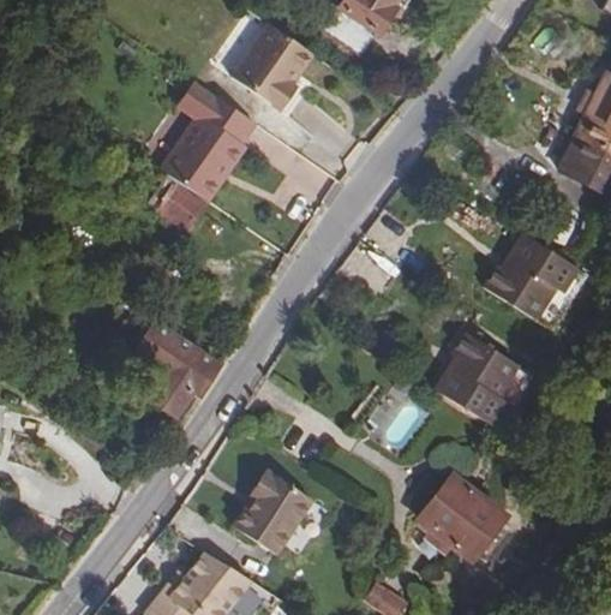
[(317,27),(363,59),(399,5),(406,9),(411,0),(343,0),(341,5),(335,0),(317,27)]
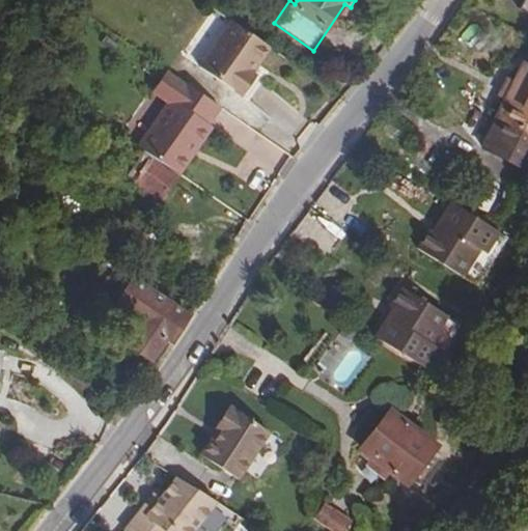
[(261,64),(273,48),(233,20),(201,66),(244,96),(258,76),(255,73),(250,71),(256,61),(261,64)]
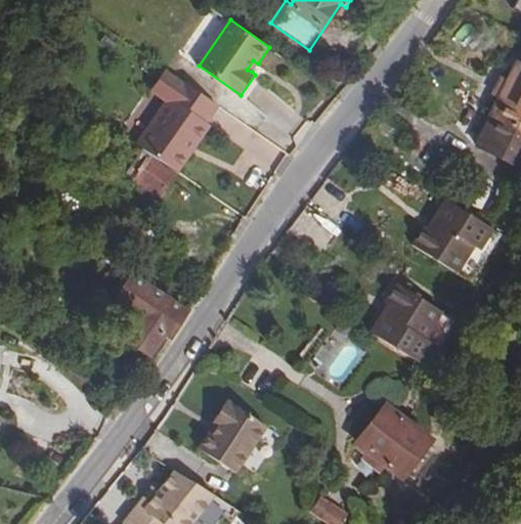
[(247,70),(252,72),(258,63),(253,60),(247,70)]
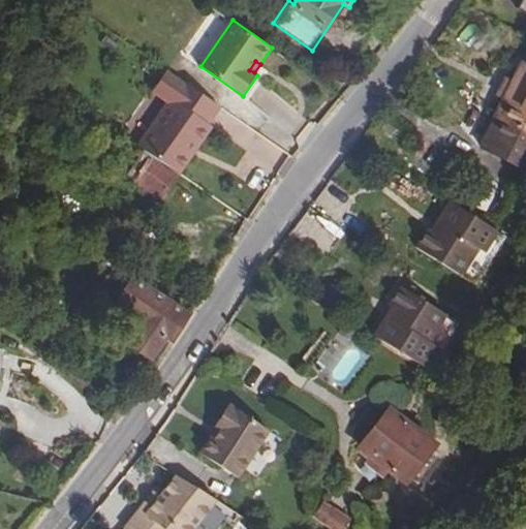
[(525,67),(523,66),(482,147),(525,168),(525,67)]
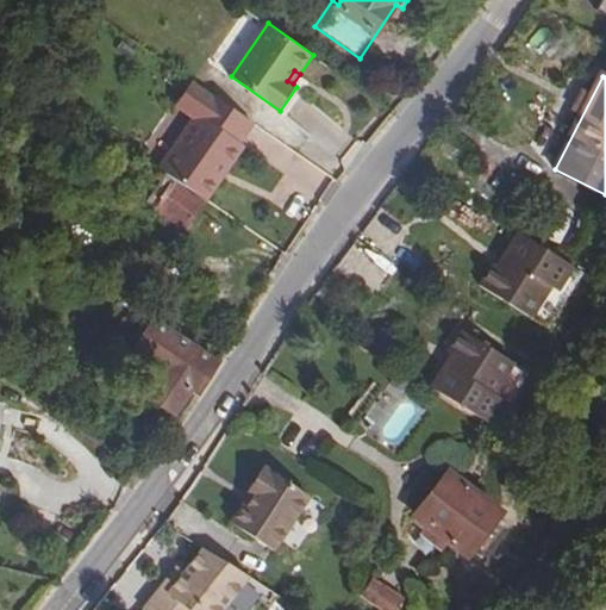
[(161,168),(176,179),(208,200),(224,179),(219,175),(242,143),(255,123),(194,81),(177,105),(197,118),(161,168)]
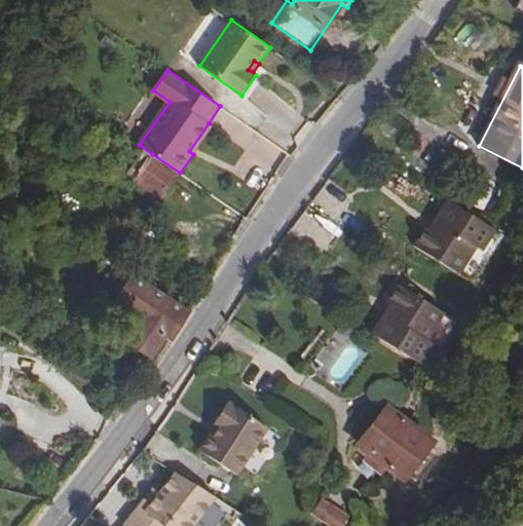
[(262,80),(256,75),(241,96),(248,100),(262,80)]
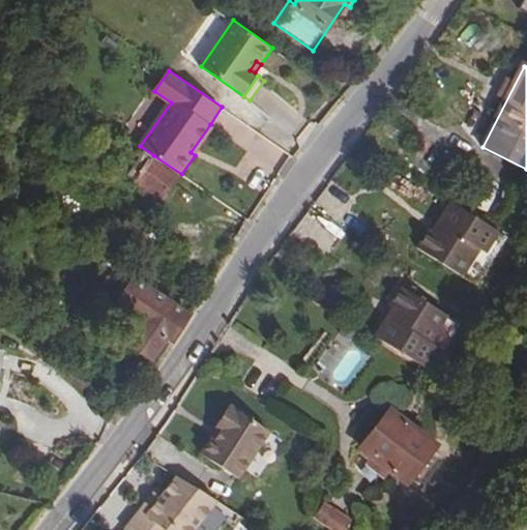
[(213,126),(210,124),(191,152),(195,155),(213,126)]
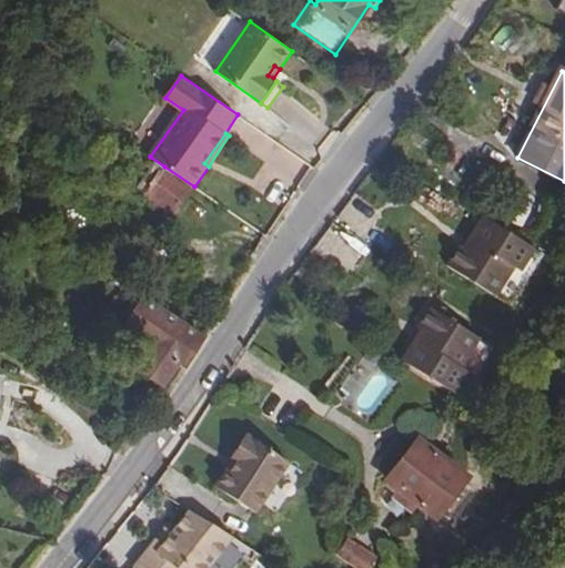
[(173,216),(194,186),(164,166),(158,163),(139,190),(144,194),(144,195),(173,216)]
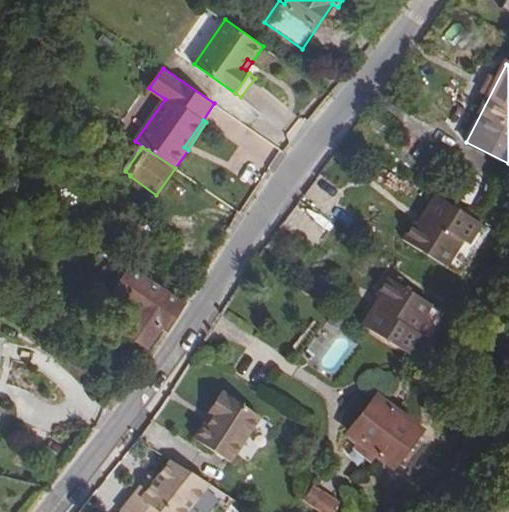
[(482,224),(437,195),(420,223),(416,221),(405,240),(447,266),(464,240),(470,244),(482,224)]
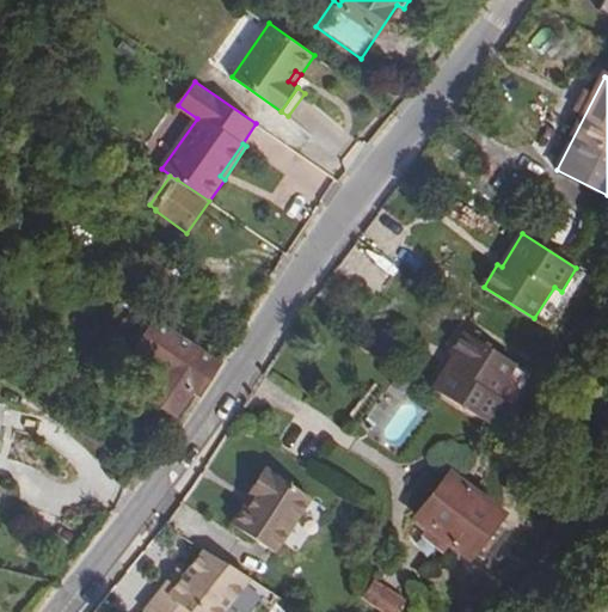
[(554,287),(534,318),(551,330),(587,274),(576,268),(562,292),(554,287)]
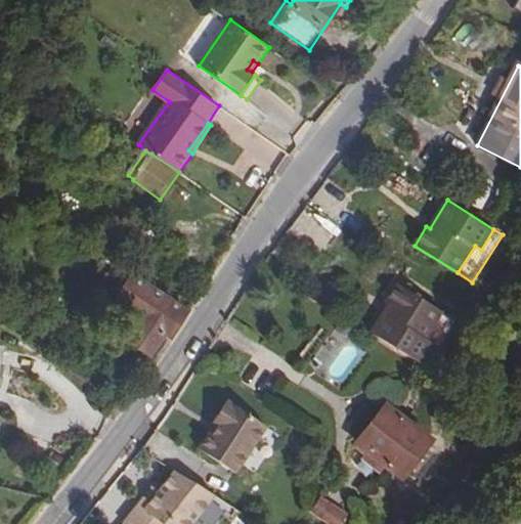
[(172,338),(189,311),(133,274),(117,300),(142,316),(127,340),(153,356),(167,335),(172,338)]
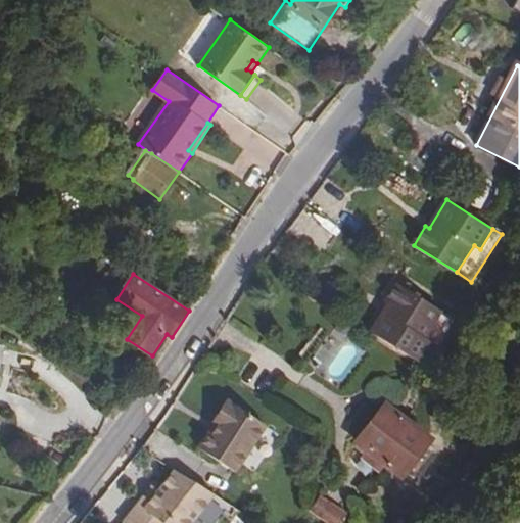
[(441,311),(398,283),(386,302),(389,303),(371,332),(418,362),(431,341),(425,337),(441,311)]
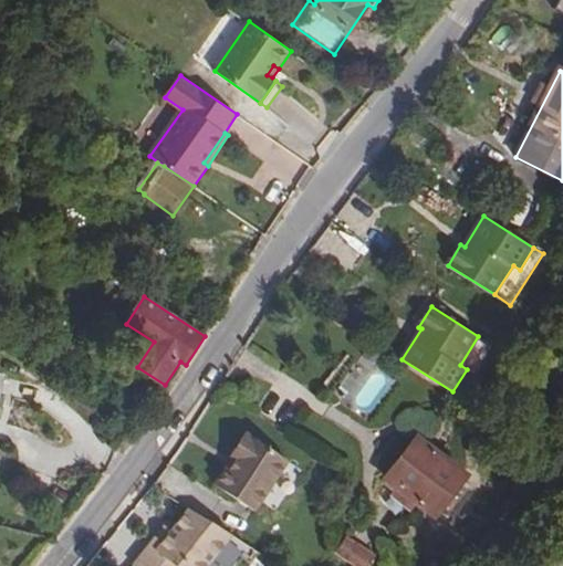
[(461,397),(493,346),(478,336),(460,365),(467,369),(452,391),(461,397)]
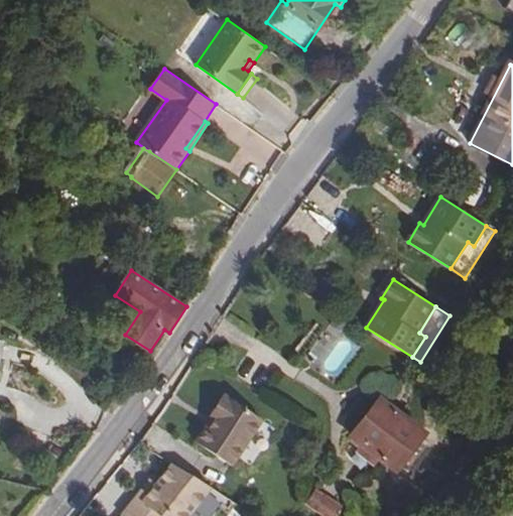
[(229,461),(258,414),(220,390),(207,411),(208,412),(193,436),(229,461)]
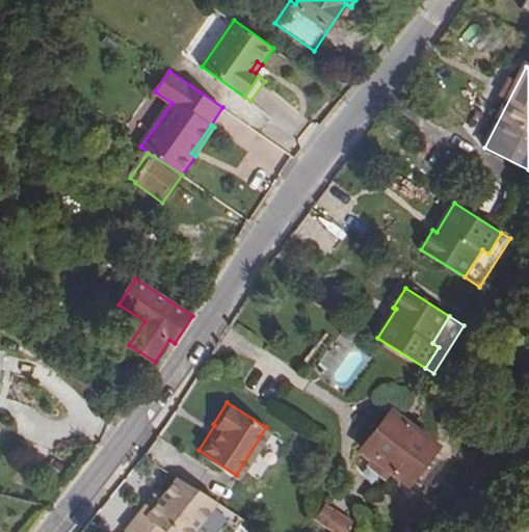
[(394,413),(365,450),(375,457),(394,472),(407,483),(437,446),(394,413)]
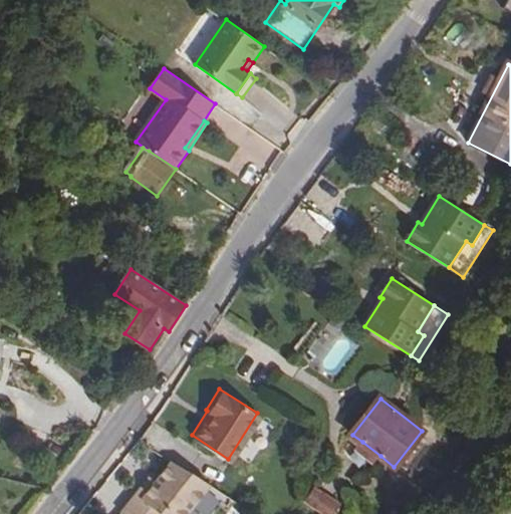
[(374,464),(380,456),(362,442),(356,450),(374,464)]
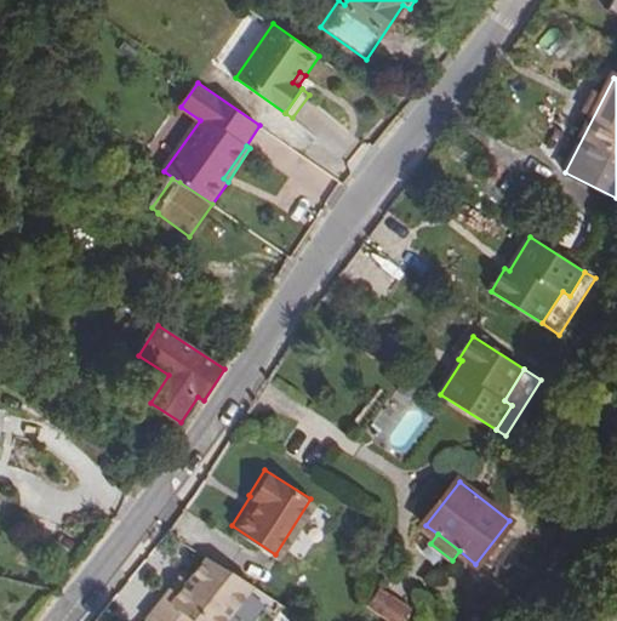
[(217,620),(247,584),(201,553),(180,585),(167,577),(143,614),(152,620),(184,620),(187,617),(190,620),(217,620)]
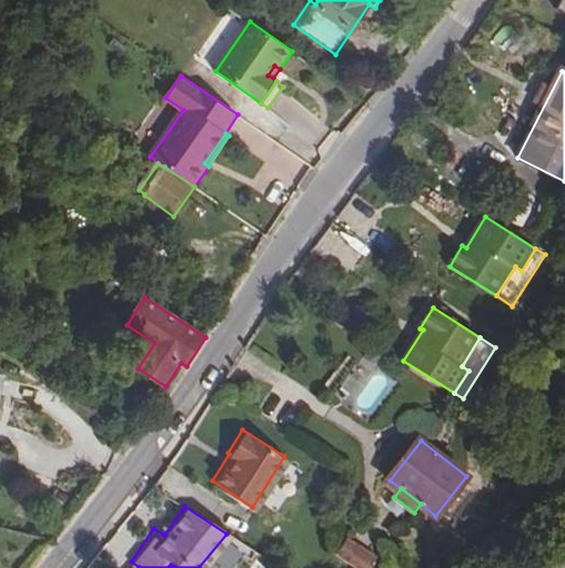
[(159,520),(153,528),(164,535),(170,527),(159,520)]
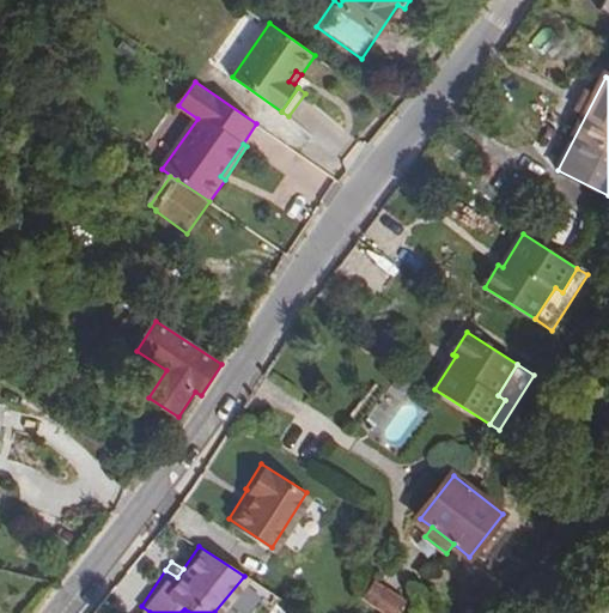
[(400,612),(410,600),(379,578),(365,596),(387,612),(400,612)]
